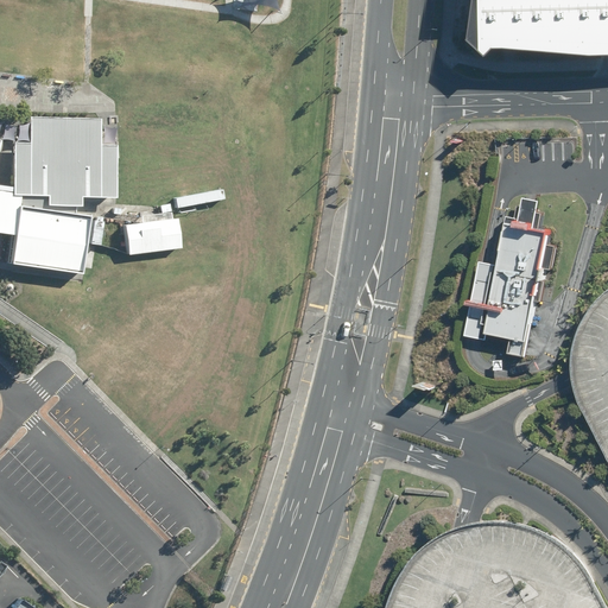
[(607,0),(486,0),(482,35),(498,49),(506,40),(607,50),(607,0)]
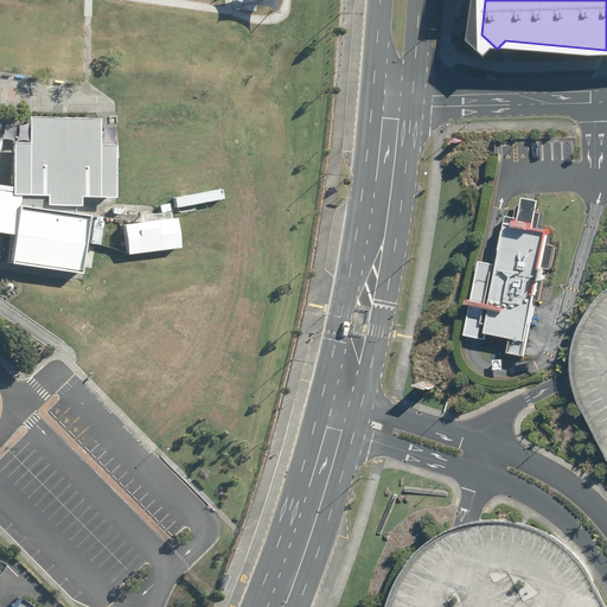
[(0,229),(17,231),(12,260),(84,272),(93,213),(76,211),(76,203),(83,203),(83,193),(117,193),(117,141),(100,141),(100,115),(30,116),(30,140),(16,141),(14,146),(2,144),(2,139),(0,138),(0,229)]
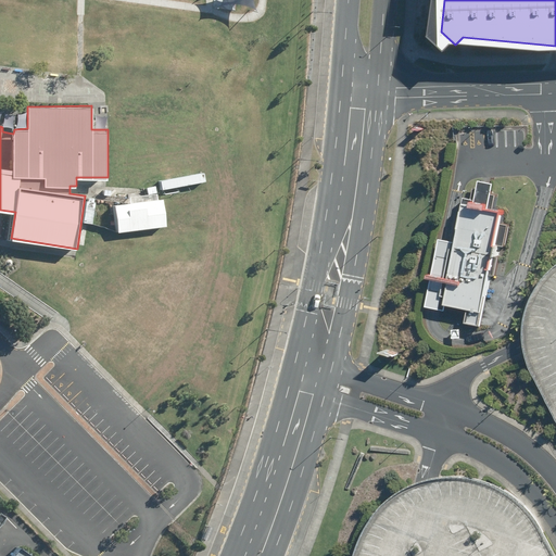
[(483,320),(513,201),(468,190),(440,310),(483,320)]
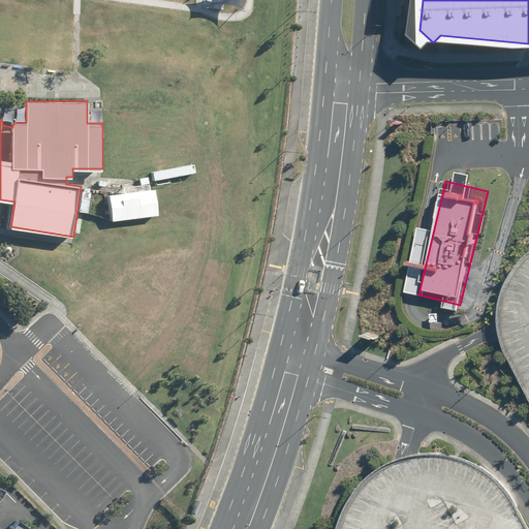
[(110,194),(113,220),(160,214),(156,187),(110,194)]
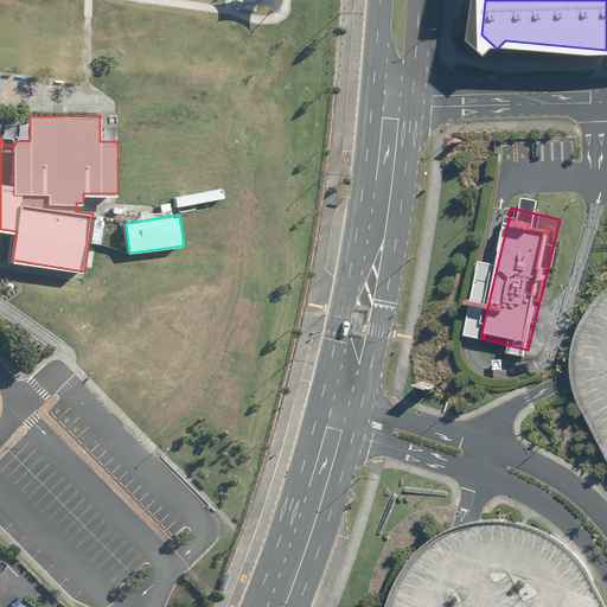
[(95,218),(91,242),(101,243),(104,219),(95,218)]
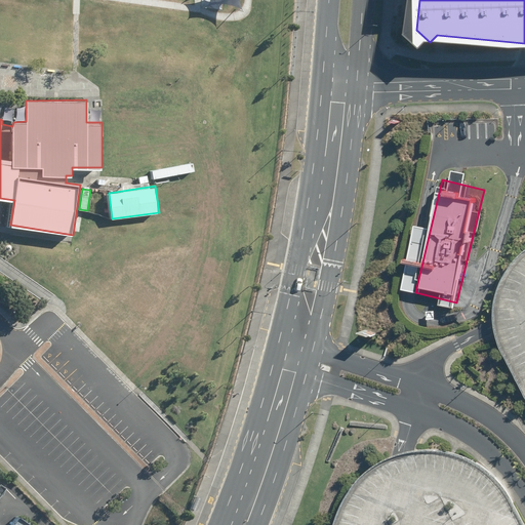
[(196,495),(192,508),(197,510),(201,497),(196,495)]
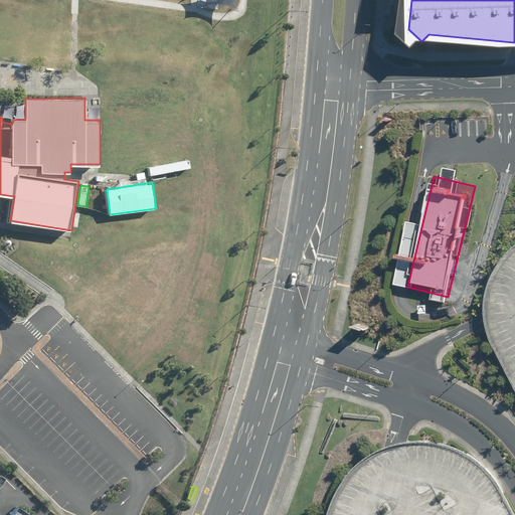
[(28,514),(12,503),(2,514),(28,514)]
